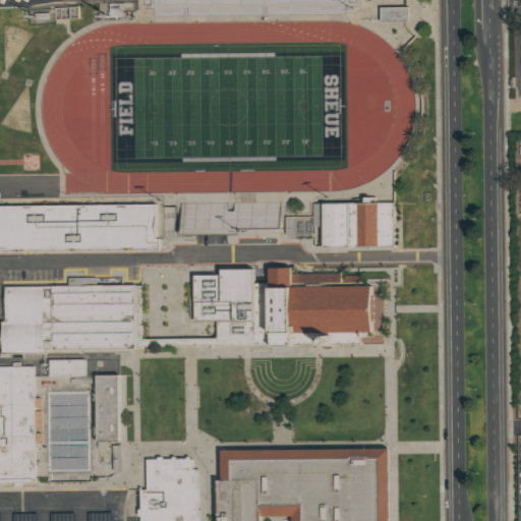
[(345,0),(155,0),(155,15),(345,13),(345,0)]
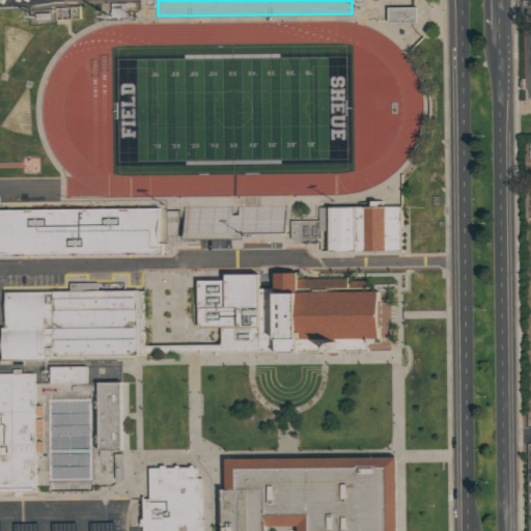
[(126,3),(112,3),(112,17),(126,17),(126,3)]
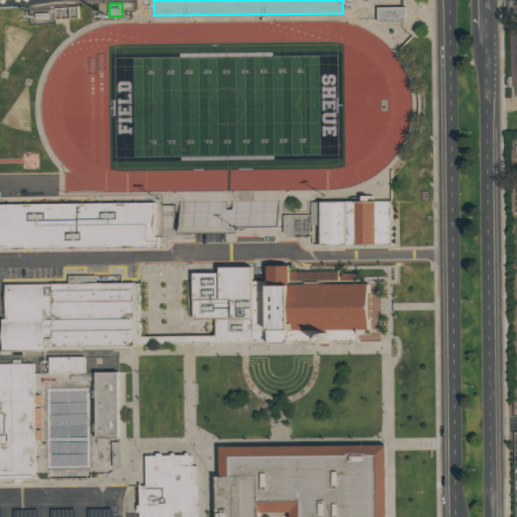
[(405,6),(378,7),(379,21),(406,20),(405,6)]
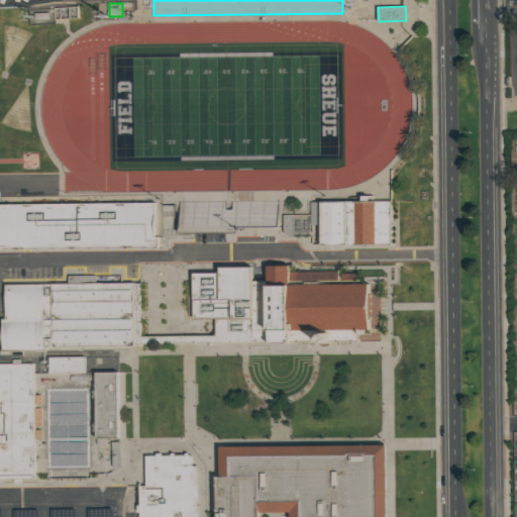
[(78,7),(54,8),(55,19),(79,17),(78,7)]
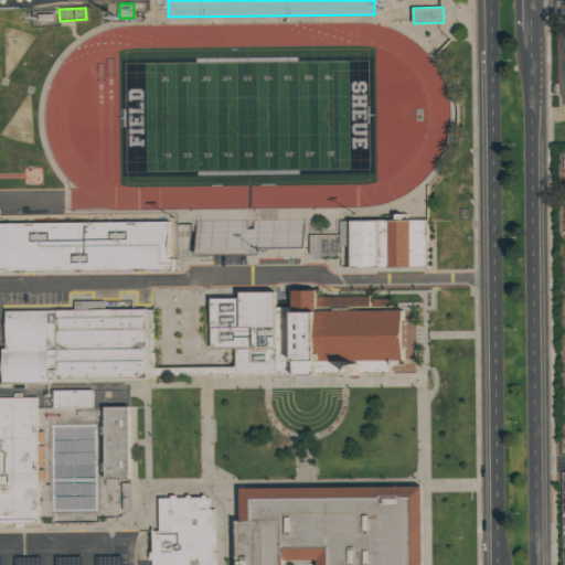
[(428,219),(352,220),(352,267),(429,267),(428,219)]
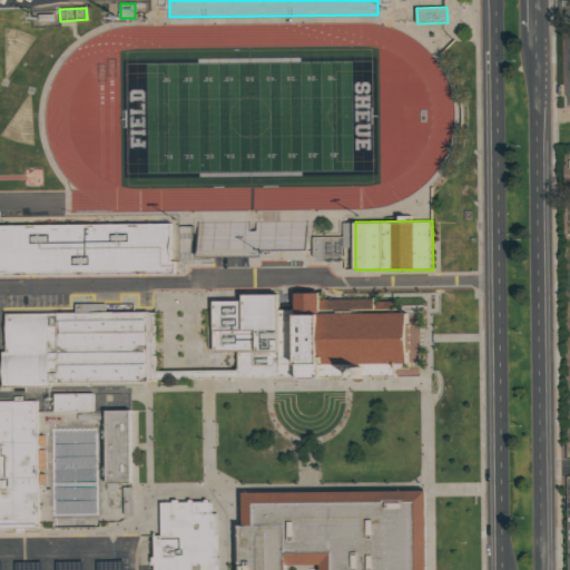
[(170,224),(0,224),(0,274),(176,273),(176,261),(170,261),(170,224)]
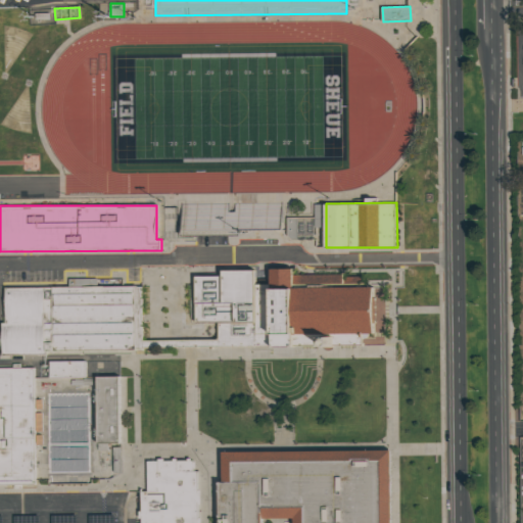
[(316,216),(288,217),(288,235),(291,239),(317,239),(316,216)]
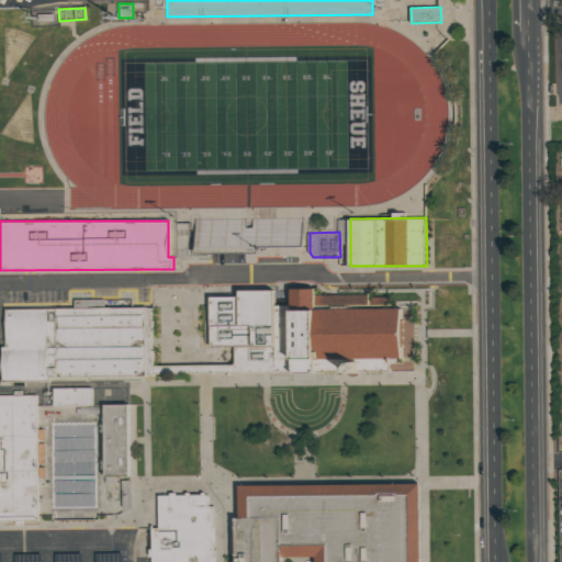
[(210,295),(211,346),(235,346),(235,371),(414,370),(414,306),(316,307),(315,289),(291,289),(292,305),(273,305),(273,290),(239,290),(239,295),(210,295)]
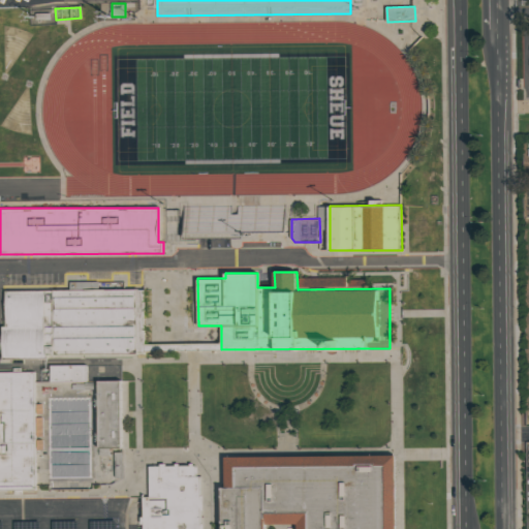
[(137,288),(7,290),(7,325),(2,325),(3,358),(47,356),(47,354),(138,353),(137,288)]
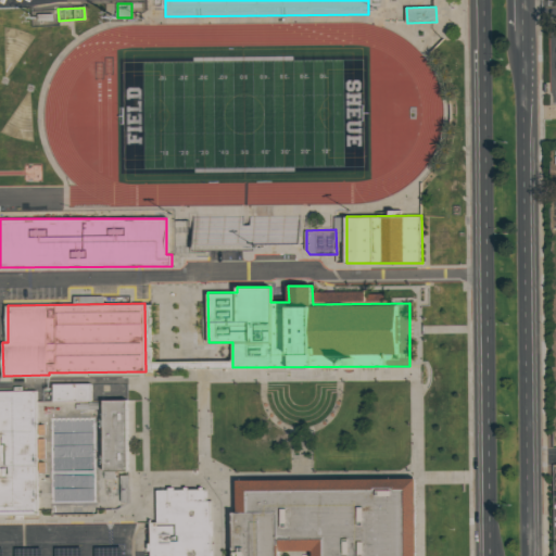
[(91,382),(53,383),(53,400),(91,400),(91,382)]
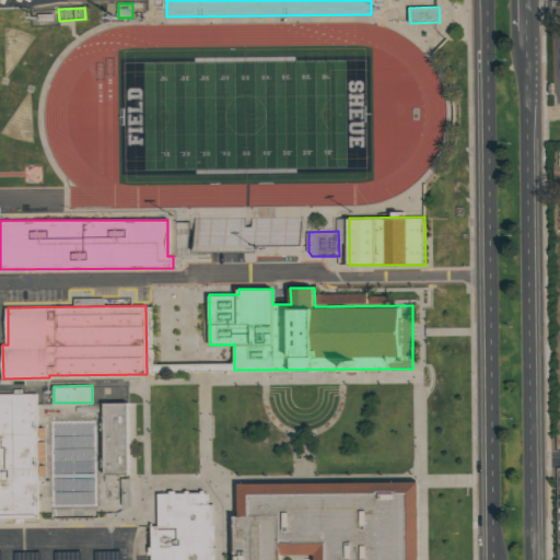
[(36,394),(0,394),(0,517),(38,517),(36,394)]
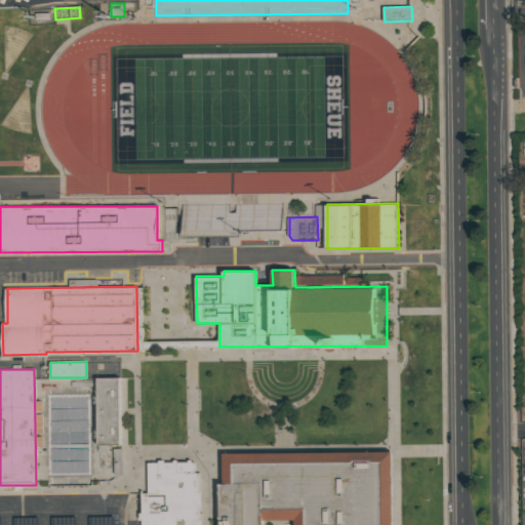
[(120,378),(98,378),(99,444),(121,443),(120,378)]
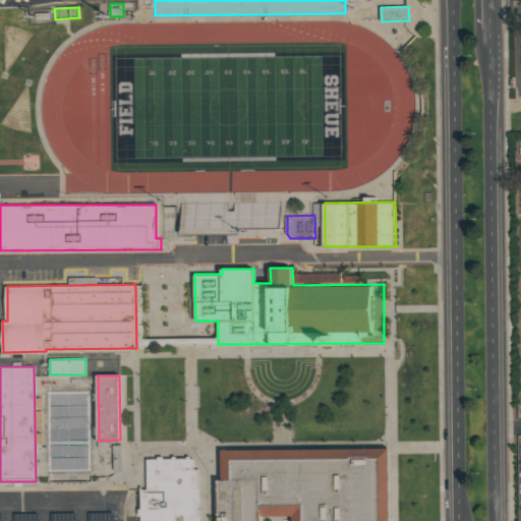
[(121,446),(112,446),(113,470),(122,470),(121,446)]
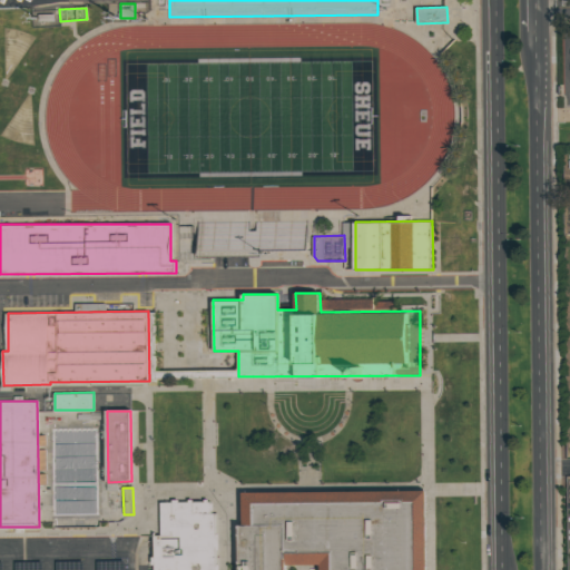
[(426,569),(426,490),(243,491),(243,524),(239,524),(239,569),(426,569)]
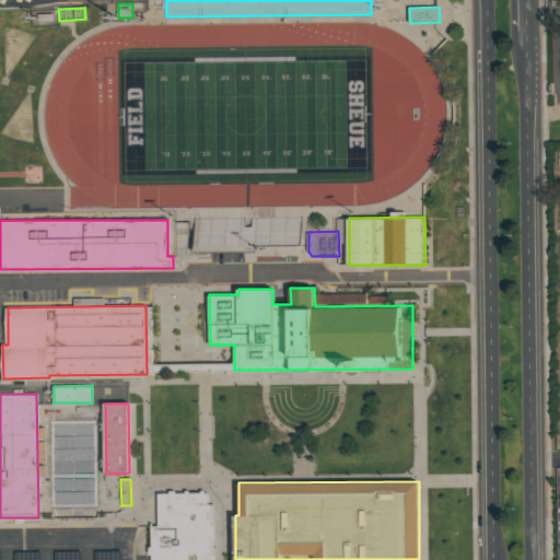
[(158,493),(207,492),(207,494),(210,494),(210,503),(211,503),(212,524),(214,524),(214,540),(212,540),(213,553),(216,553),(216,559),(153,559),(153,526),(159,525),(158,493)]
